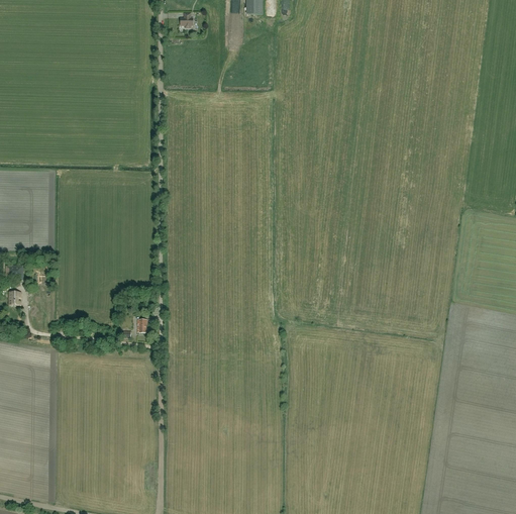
[(245,0),(246,12),(263,12),(263,0),(245,0)]
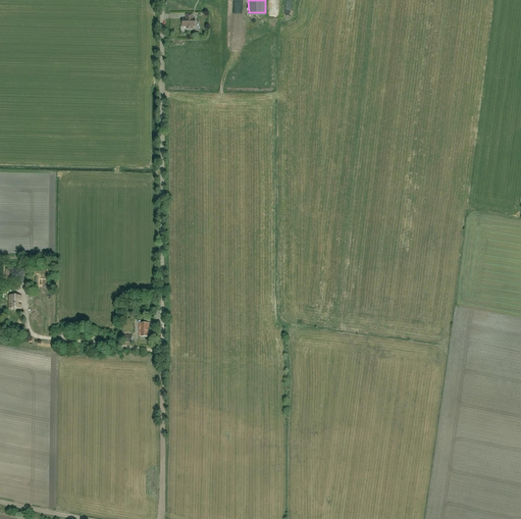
[(181,16),(181,24),(186,24),(186,27),(192,27),(192,23),(194,23),(194,16),(192,16),(192,11),(186,11),(186,16),(181,16)]
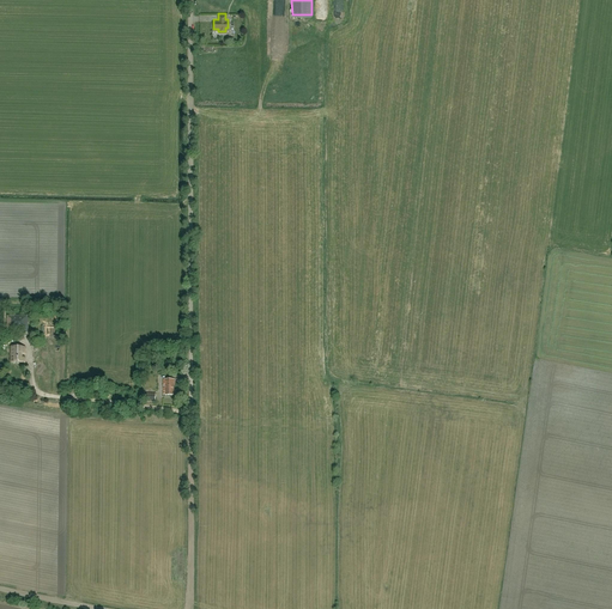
[(14,326),(14,328),(26,328),(26,311),(6,312),(6,327),(2,327),(2,335),(10,335),(10,327),(10,324),(11,324),(11,326),(14,326)]
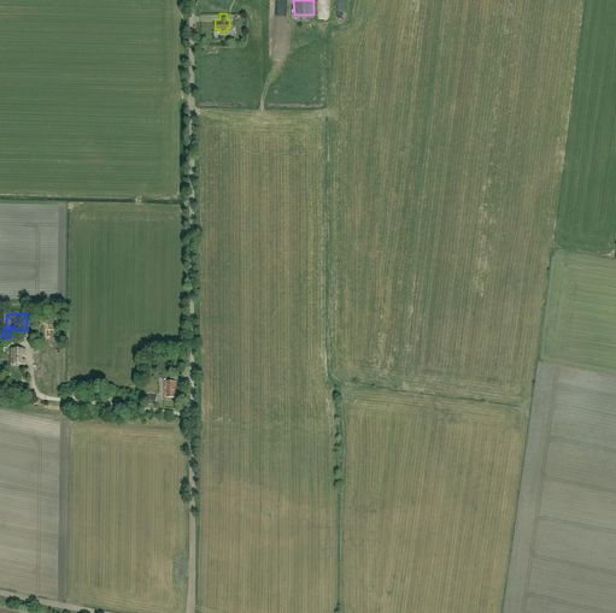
[(24,363),(24,347),(10,347),(10,355),(10,363),(24,363)]
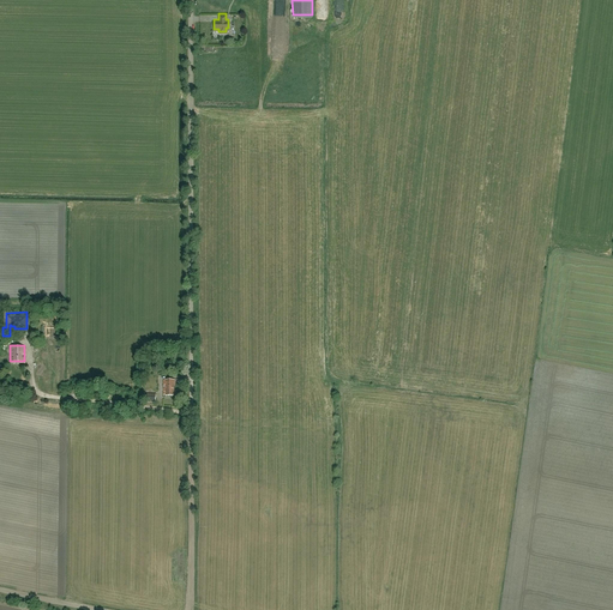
[(175,381),(175,378),(162,378),(162,393),(173,393),(173,381),(175,381)]
